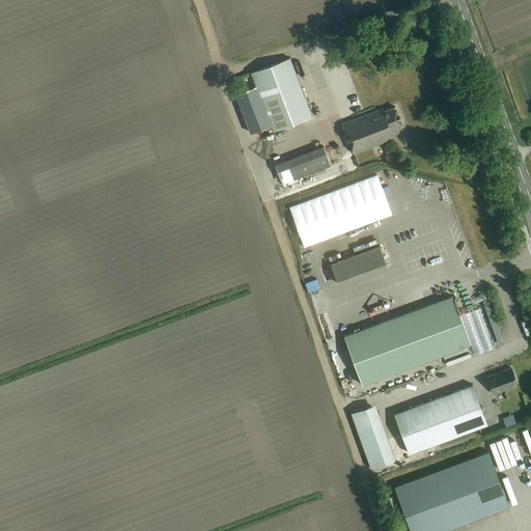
[(274,131),(313,116),(291,58),(252,73),(274,131)]
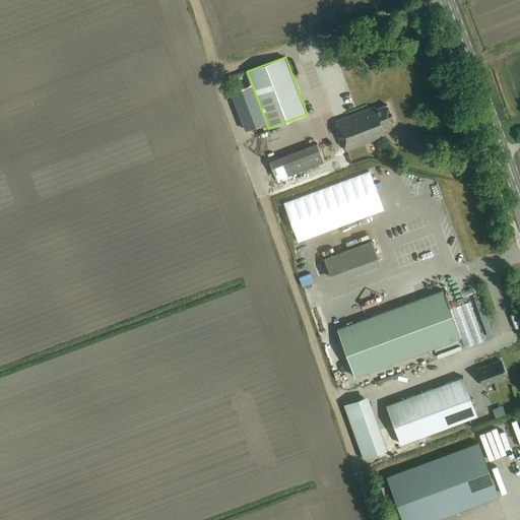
[(394,122),(388,104),(377,108),(376,106),(335,121),(346,149),(386,134),(383,126),(394,122)]
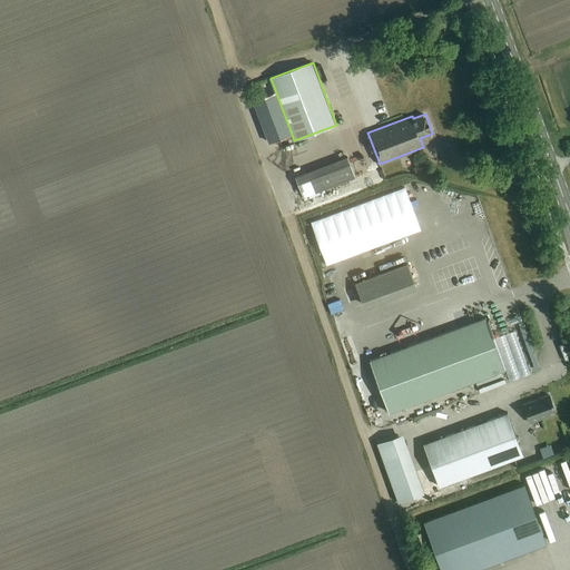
[(349,157),(306,173),(294,177),(303,198),(356,178),(349,157)]
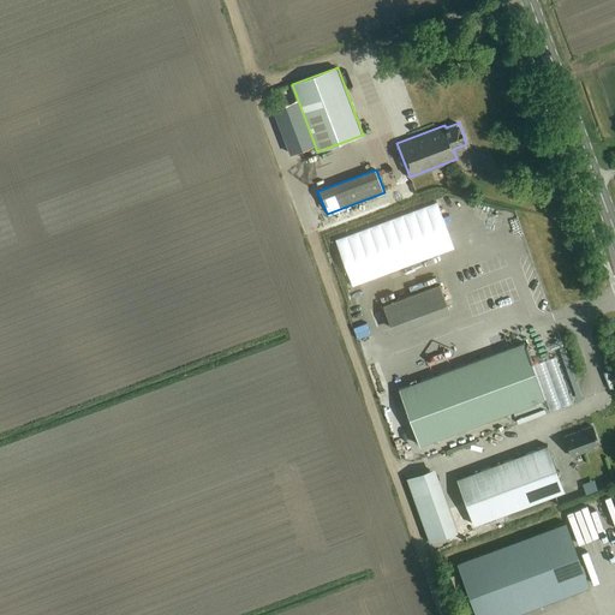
[(395,189),(400,198),(410,192),(405,183),(395,189)]
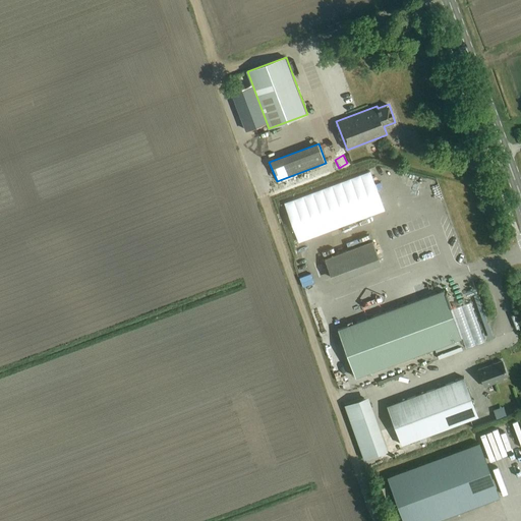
[(298,242),(385,211),(370,171),(284,204),(298,242)]
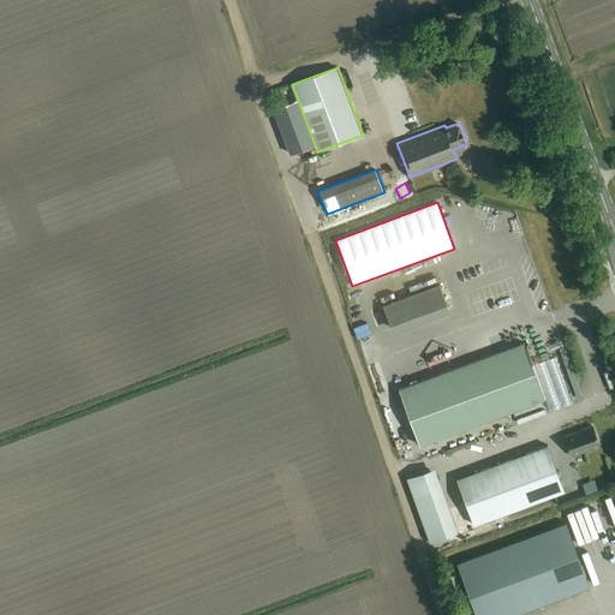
[(466,228),(477,227),(476,214),(465,215),(466,228)]
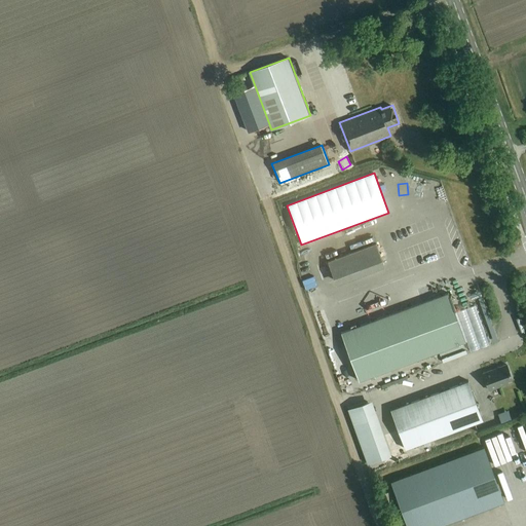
[(335,283),(384,264),(375,240),(326,259),(335,283)]
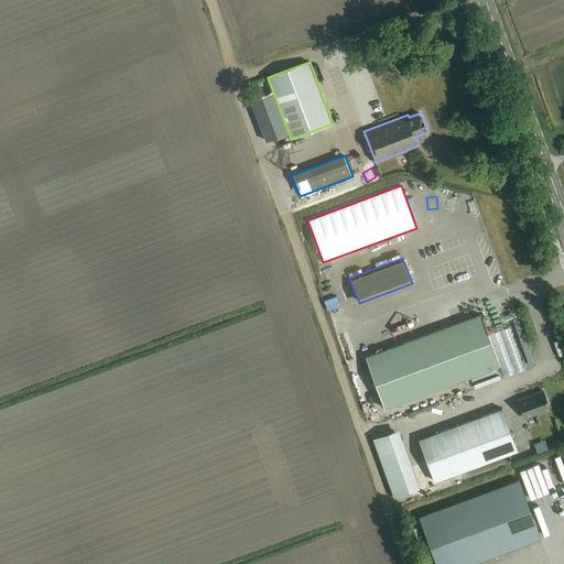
[(499,366),(480,314),(366,357),(384,409),(438,389),(499,366)]
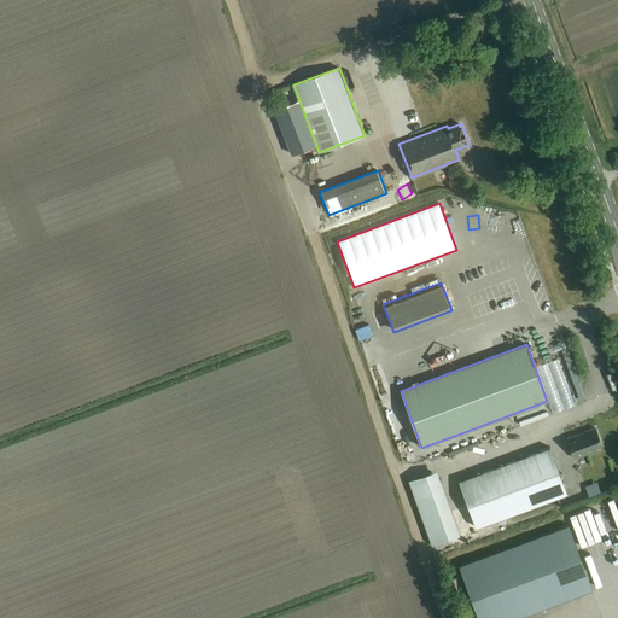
[(601,445),(595,429),(584,432),(584,435),(578,437),(578,435),(567,438),(575,459),(596,450),(595,447),(601,445)]
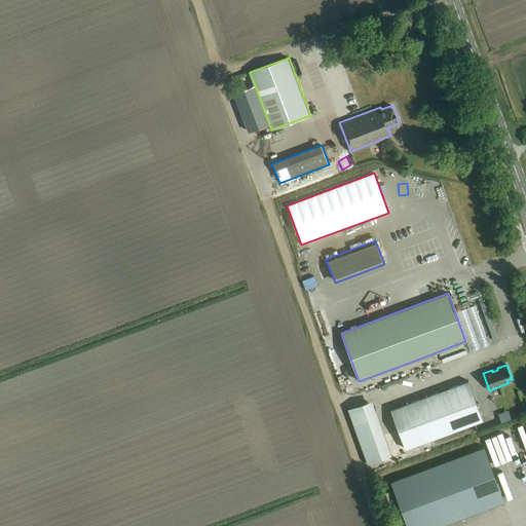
[(483,420),(468,381),(390,410),(405,449),(483,420)]
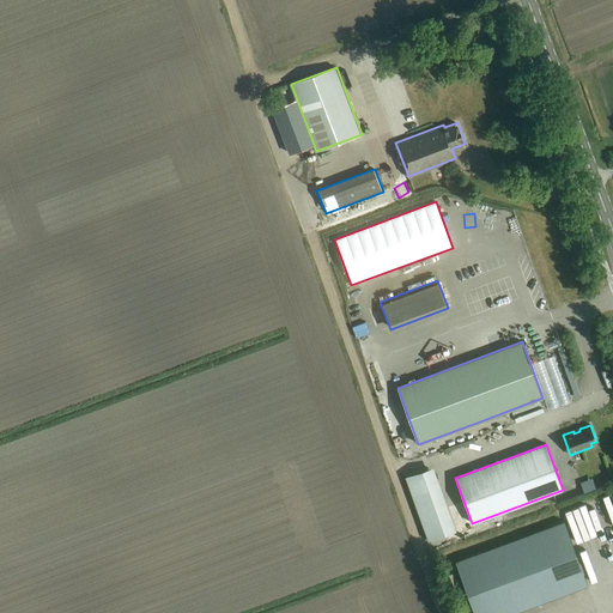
[(405,477),(428,540),(456,530),(434,467),(405,477)]
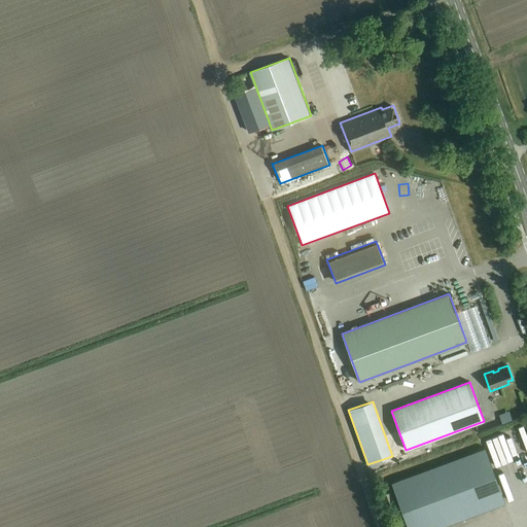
[(499,420),(501,428),(512,425),(508,417),(499,420)]
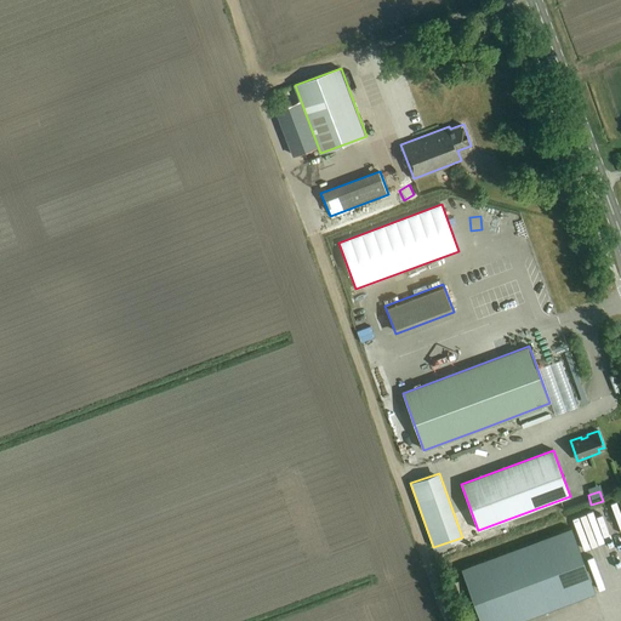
[(482,620),(517,620),(596,592),(571,529),(462,569),(482,620)]
